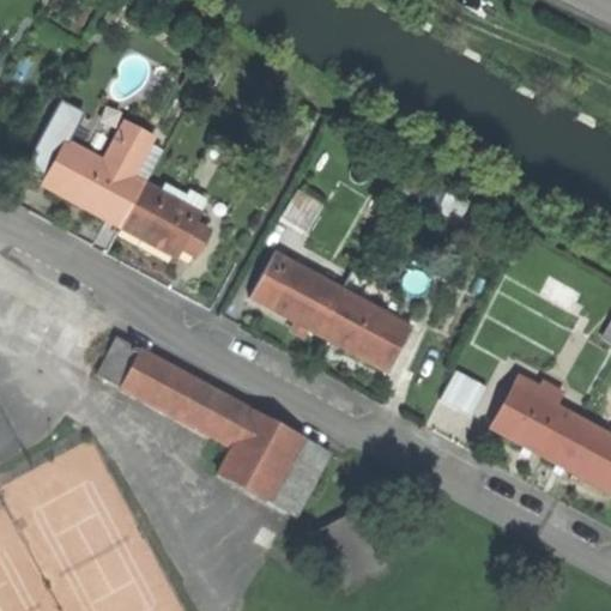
[(497,0),(463,0),(490,14),(497,0)]
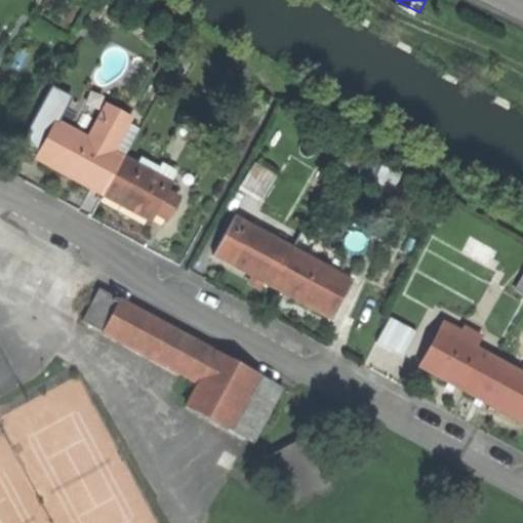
[(109,105),(92,136),(115,149),(131,117),(109,105)]
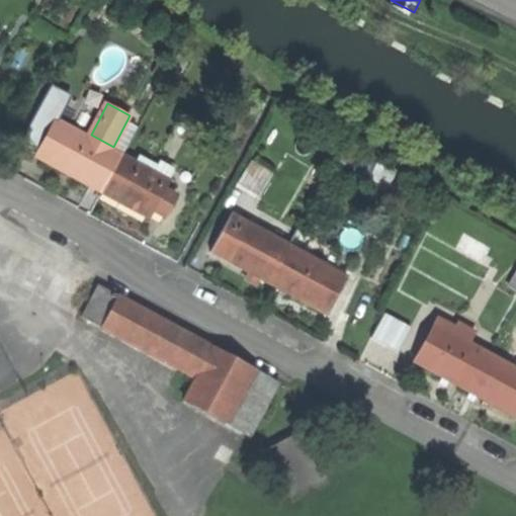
[(72,171),(104,189),(123,152),(113,147),(91,135),(59,117),(39,154),(72,171)]
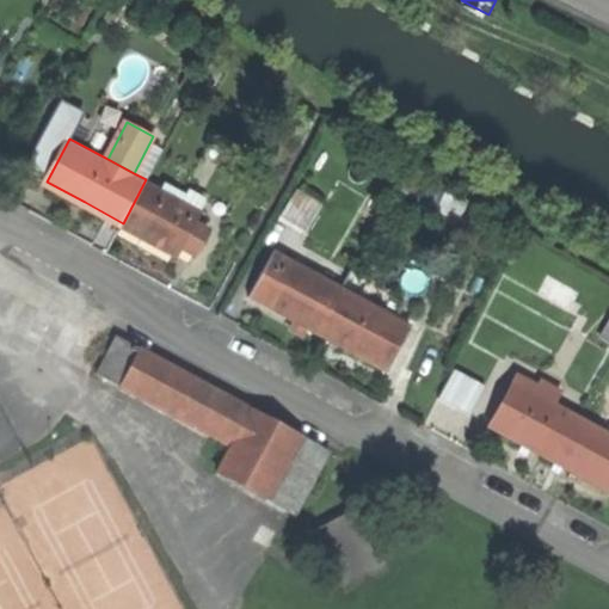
[(197,219),(202,209),(198,208),(164,189),(146,179),(123,223),(153,239),(179,253),(184,244),(197,219)]
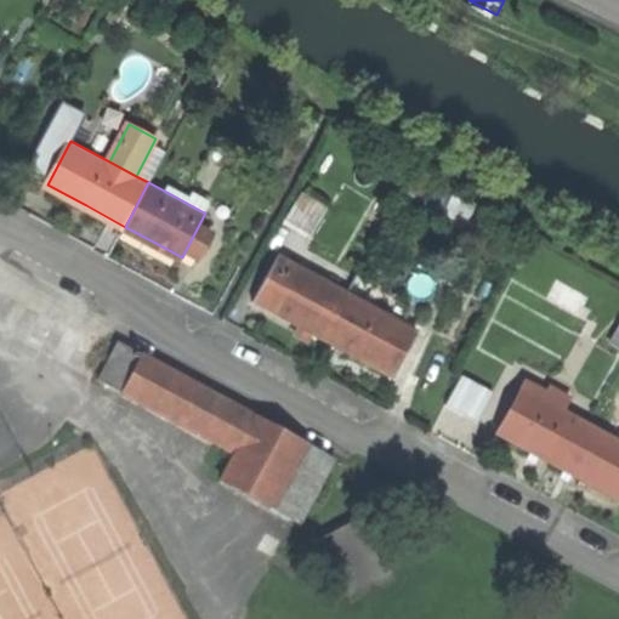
[(170,187),(166,192),(202,211),(208,200),(193,192),(189,197),(170,187)]
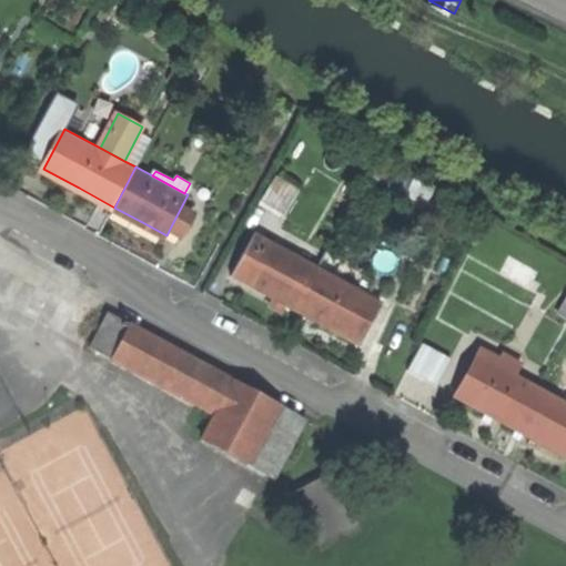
[(263,201),(275,208),(290,183),(278,175),(263,201)]
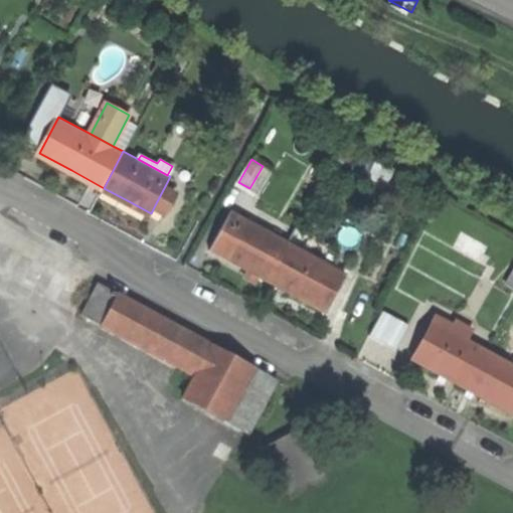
[(274,172),(263,166),(249,188),(261,195),(274,172)]
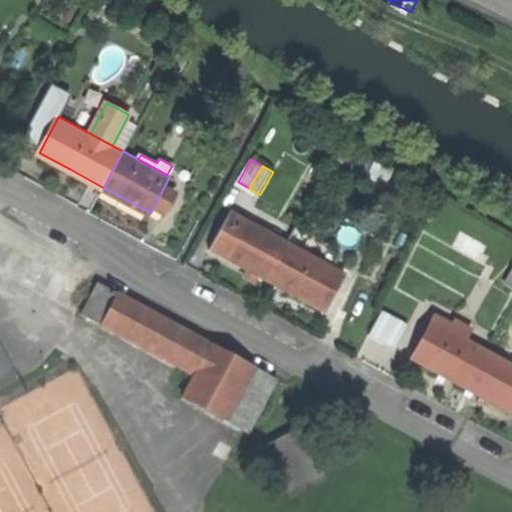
[(179,191),(166,184),(155,205),(167,212),(179,191)]
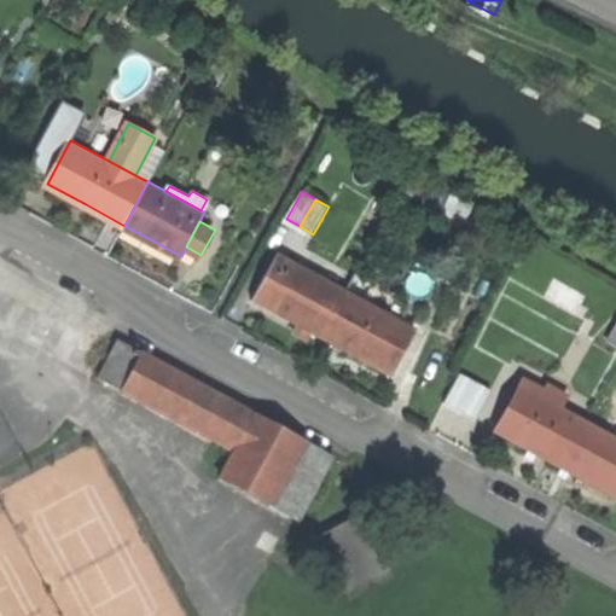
[(300,321),(312,327),(360,354),(391,371),(416,327),(337,285),(304,267),(279,254),(255,297),(279,311),(300,321)]
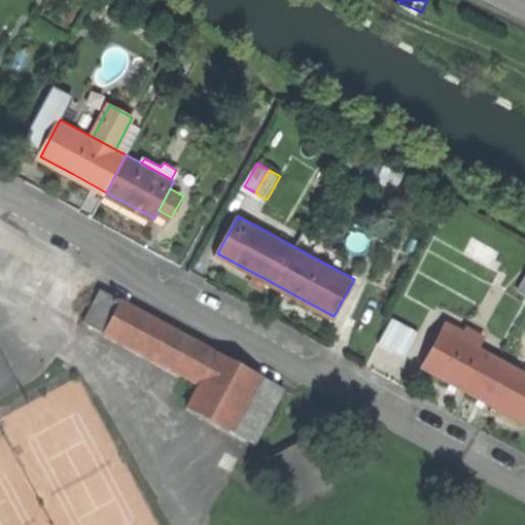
[(264,220),(259,228),(287,243),(291,236),(264,220)]
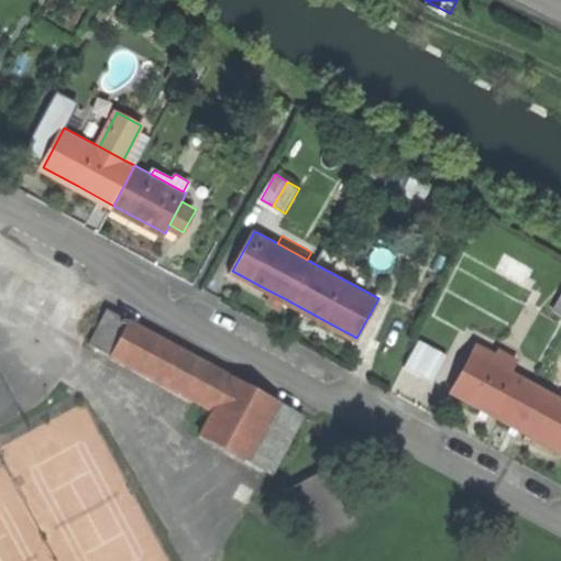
[(560,284),(551,308),(560,311),(560,284)]
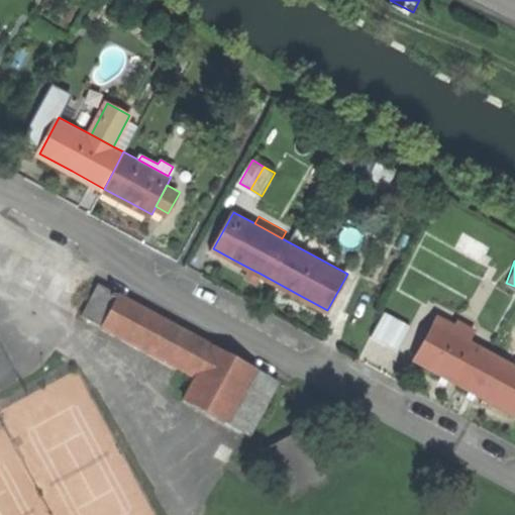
[(256,282),(261,274),(250,269),(246,276),(256,282)]
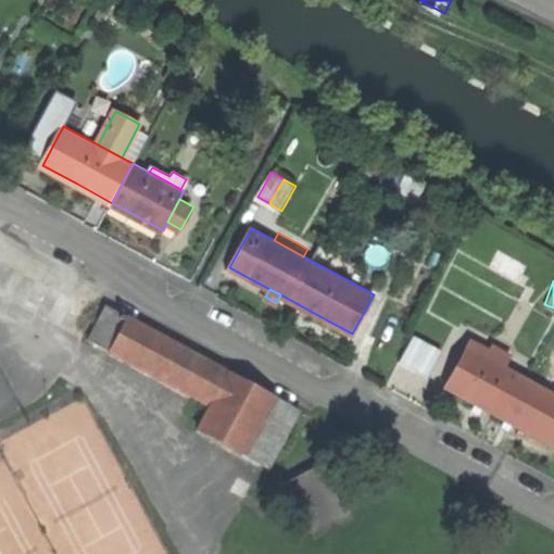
[(89,337),(111,349),(128,316),(106,304),(89,337)]
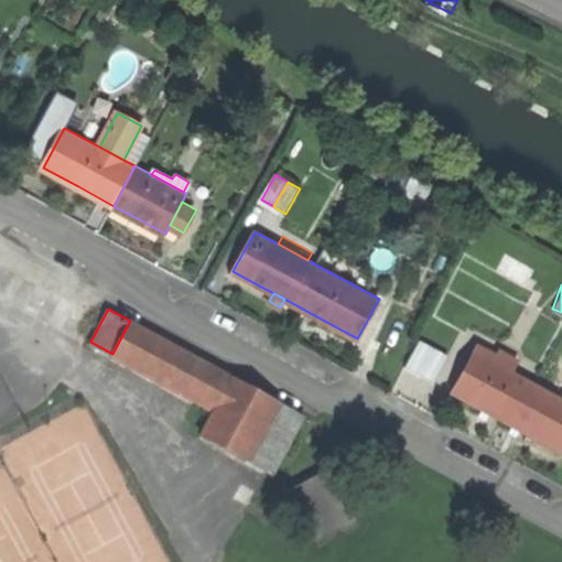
[(112,354),(216,410),(235,377),(130,321),(112,354)]
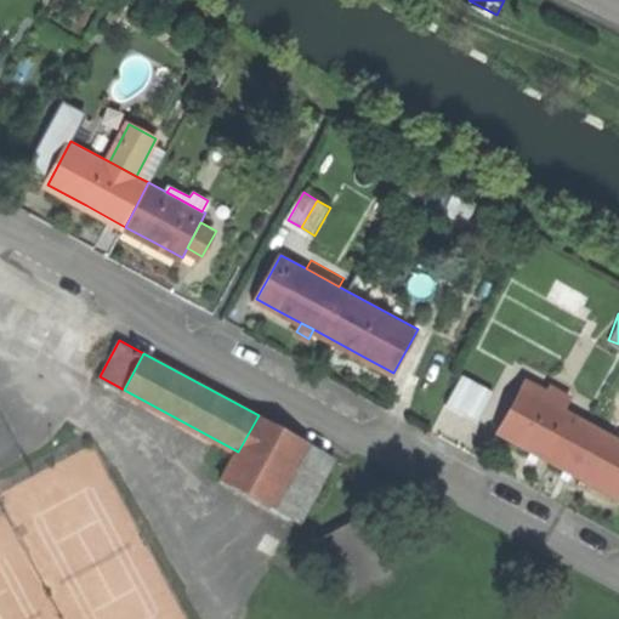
[(458,373),(447,402),(480,415),(492,386),(458,373)]
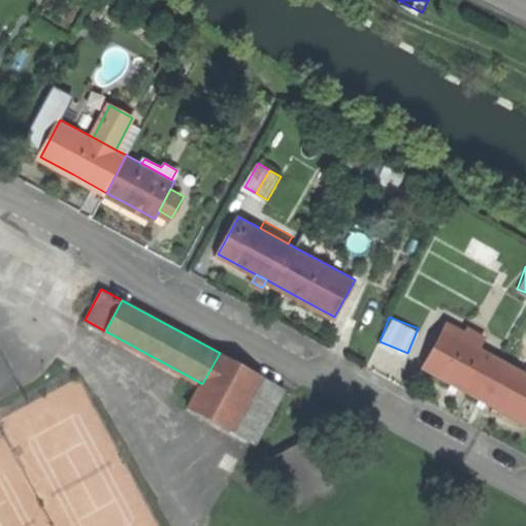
[(500,407),(525,421),(525,373),(445,329),(424,366),(448,379),(500,407)]
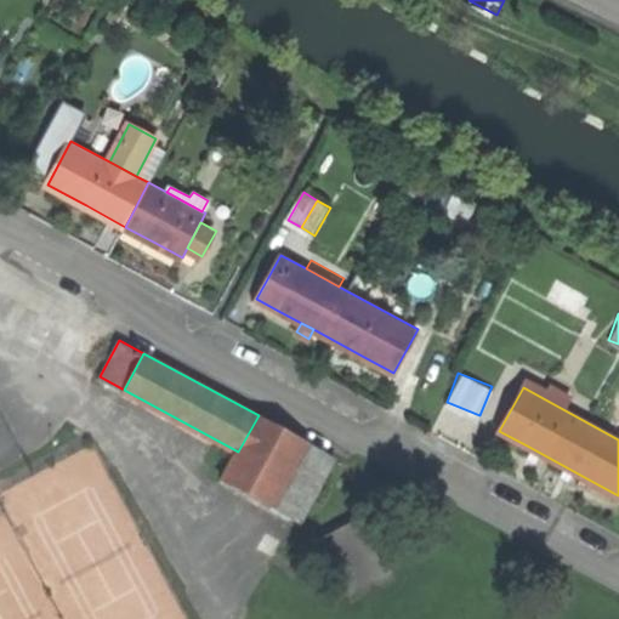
[(238,452),(225,478),(302,520),(336,456),(259,415),(238,452)]
